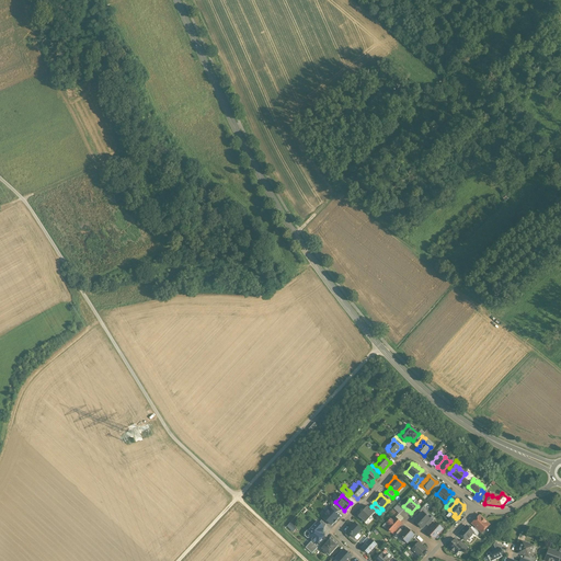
[(399,504),(393,508),(399,514),(404,510),(399,504)]
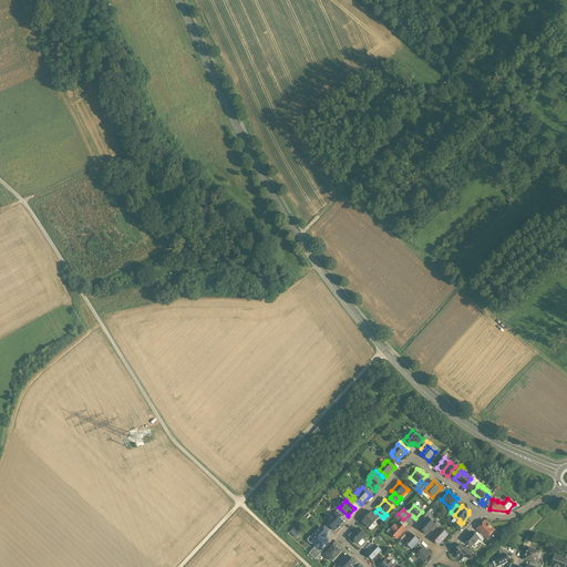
[(342,517),(336,511),(332,514),(333,515),(340,521),(342,517)]
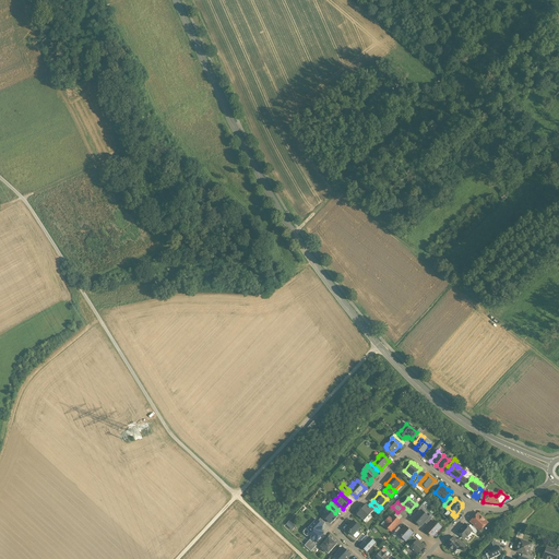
[(363,508),(360,511),(356,514),(364,521),(373,511),(368,507),(366,504),(363,509),(363,508)]
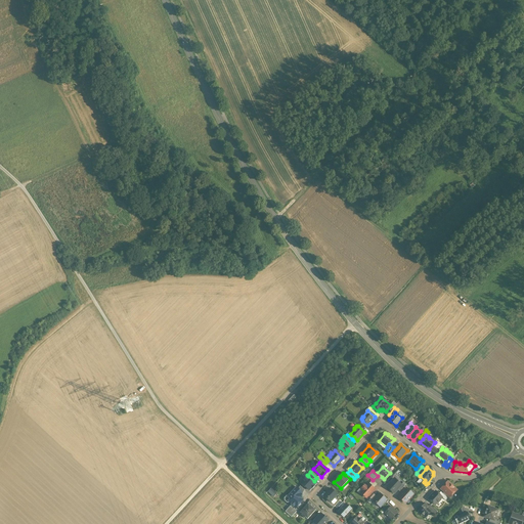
[(314,481),(308,476),(304,480),(305,481),(302,484),(309,490),(316,483),(314,481)]
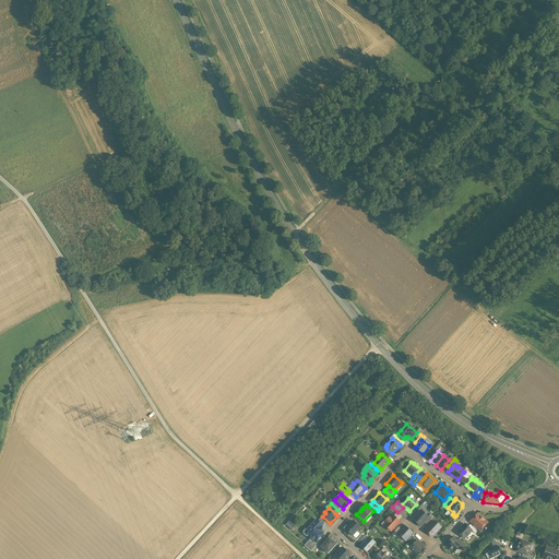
[(428,518),(420,511),(413,520),(417,523),(418,524),(420,526),(424,522),(428,518)]
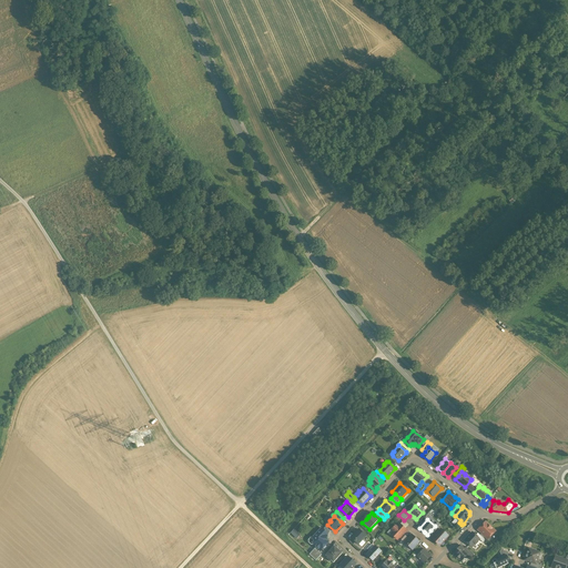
[(495,533),(485,523),(478,529),(488,539),(495,533)]
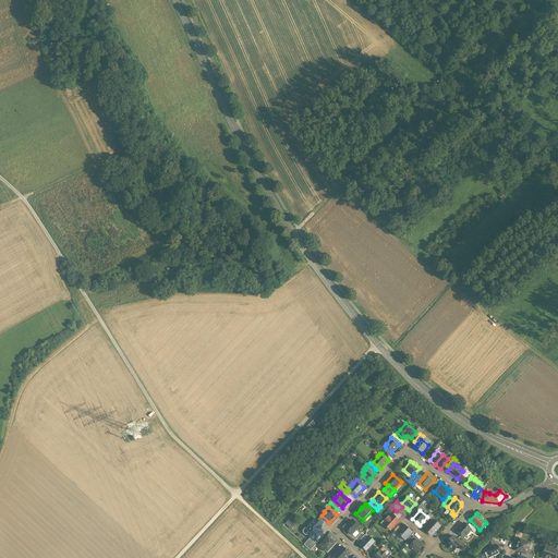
[(392,516),(390,519),(388,517),(386,521),(387,522),(385,525),(390,530),(399,521),(392,516)]
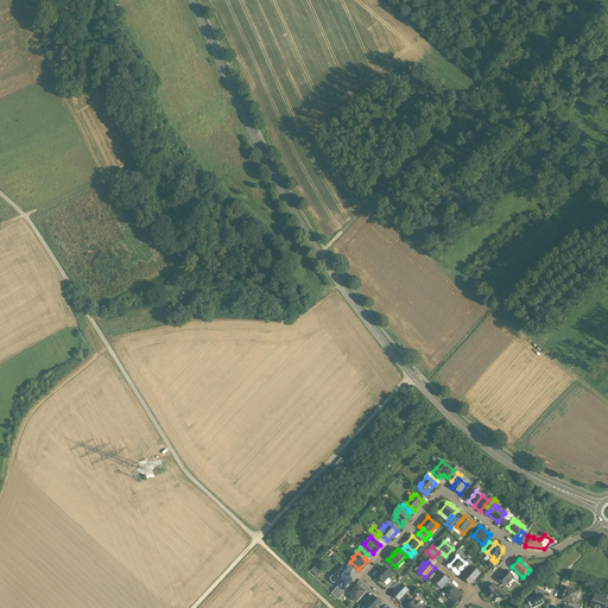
[(316,576),(321,571),(314,565),(310,570),(316,576)]
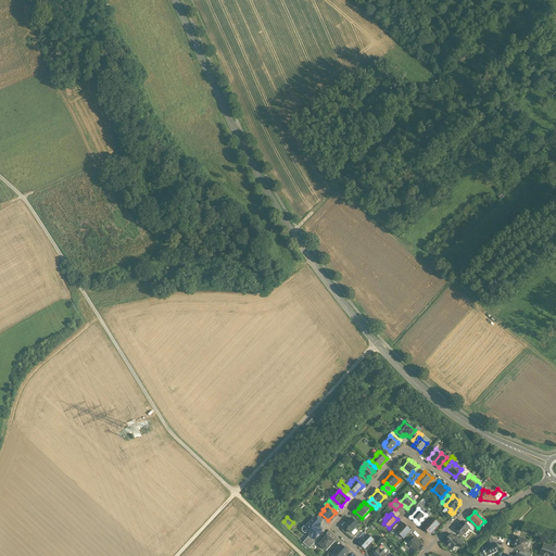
[(315,517),(306,526),(304,527),(302,529),(302,531),(304,533),(306,533),(310,535),(313,540),(314,540),(321,530),(319,529),(319,525),(320,523),(316,519),(315,517)]
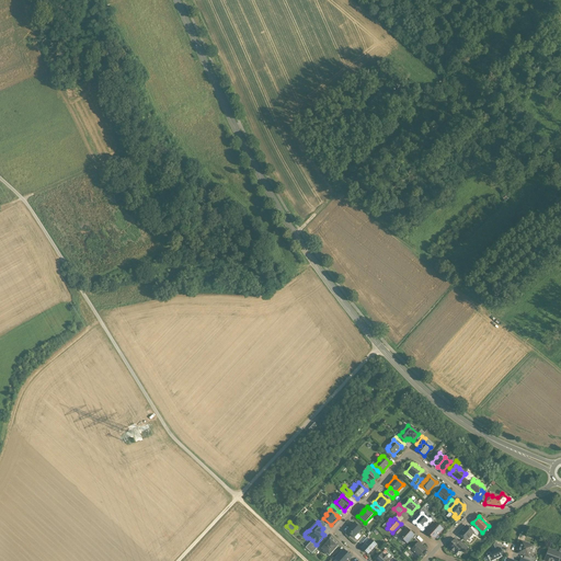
[(427,527),(424,530),(431,536),(433,539),(435,538),(444,529),(438,525),(437,526),(436,525),(436,524),(434,522),(431,526),(427,527)]
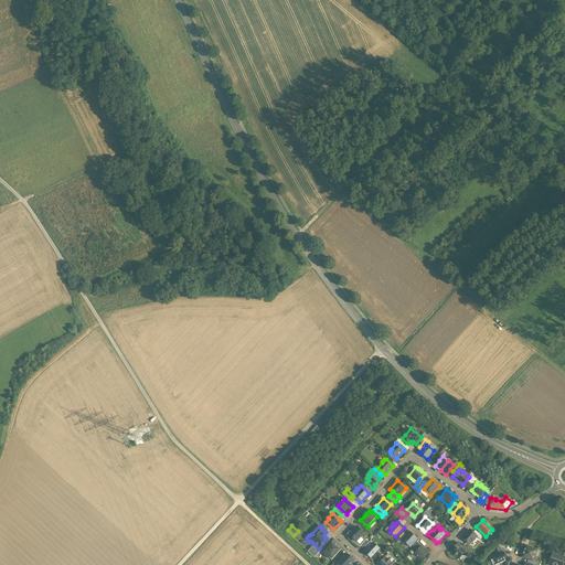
[(356,526),(354,529),(351,531),(352,532),(349,535),(350,535),(350,537),(351,539),(352,539),(356,542),(363,534),(356,526)]
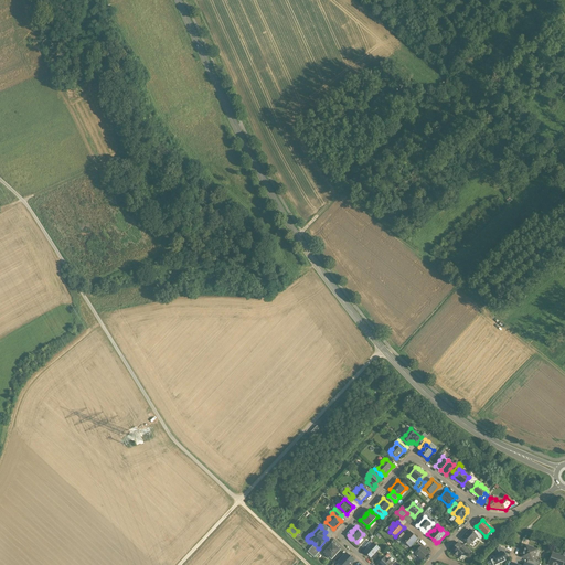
[(412,533),(408,530),(405,534),(401,539),(402,540),(409,547),(418,539),(414,534),(412,533)]
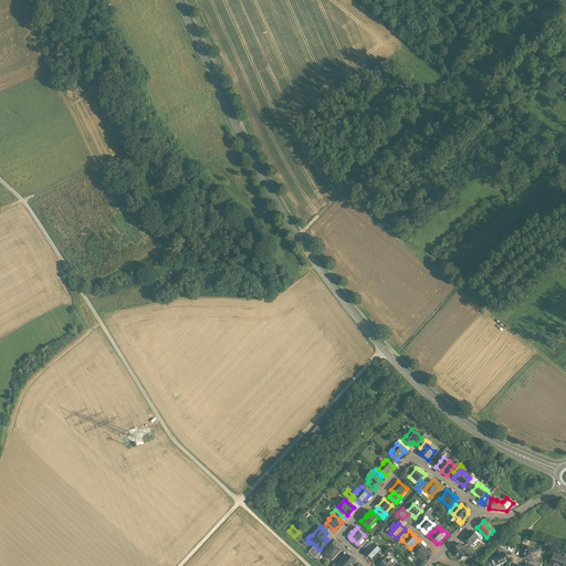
[(471,531),(463,538),(470,545),(472,543),(474,543),(475,542),(475,541),(478,537),(474,534),(471,531)]
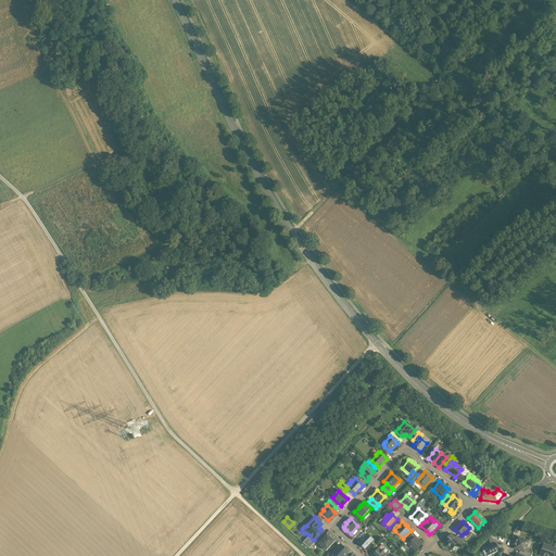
[(475,529),(468,522),(466,525),(469,528),(472,531),(475,529)]
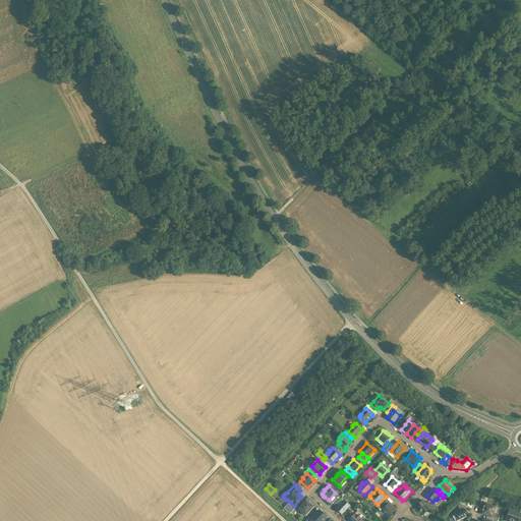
[(371,490),(365,498),(368,501),(370,498),(369,497),(373,493),(371,490)]
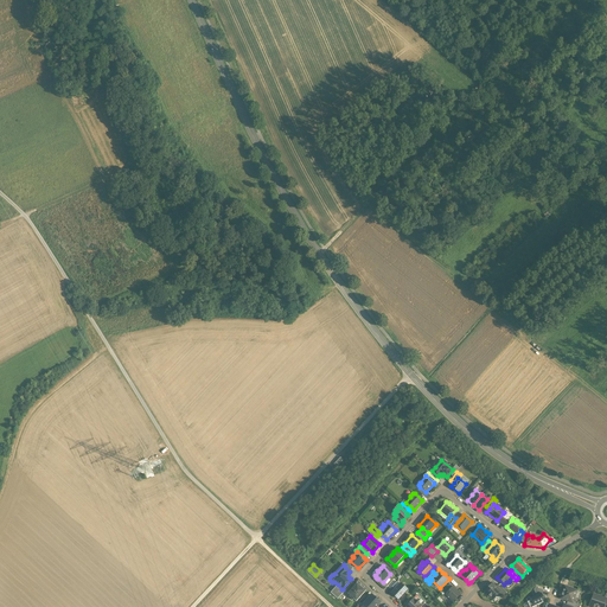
[(404,586),(401,582),(398,583),(394,588),(390,593),(395,596),(398,599),(398,600),(408,589),(408,588),(404,586)]
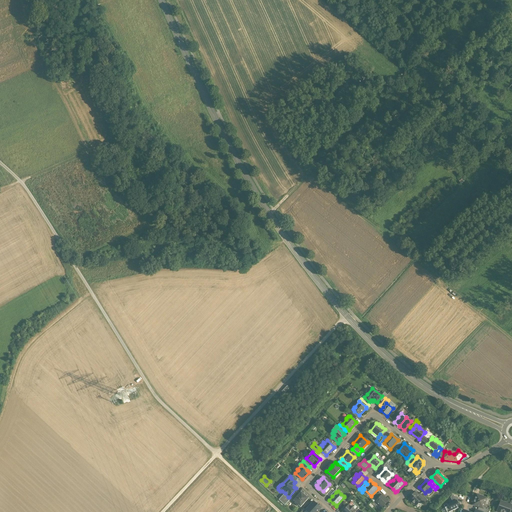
[(291,499),(293,501),(299,494),(297,492),(291,499)]
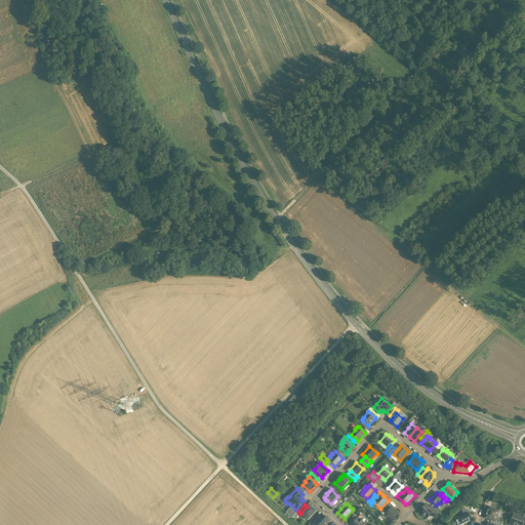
[(307,507),(300,514),(303,516),(305,519),(306,518),(308,520),(317,511),(314,509),(315,508),(312,506),(311,507),(309,505),(307,507)]
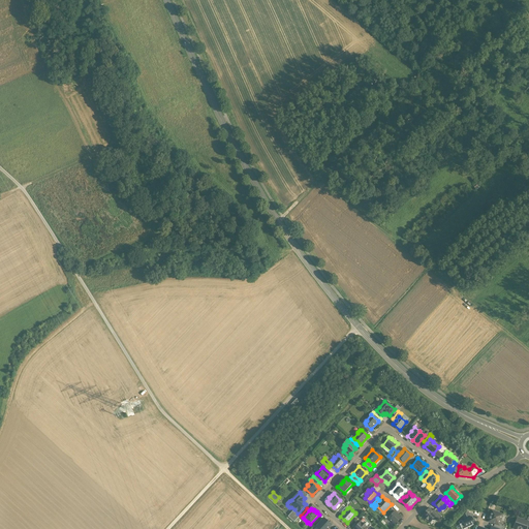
[(392,508),(385,516),(389,518),(395,511),(392,508)]
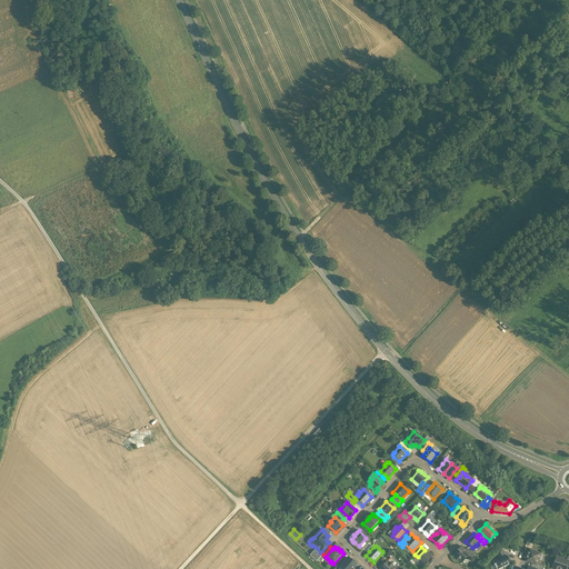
[(461,547),(455,555),(462,561),(468,556),(469,555),(465,551),(461,547)]
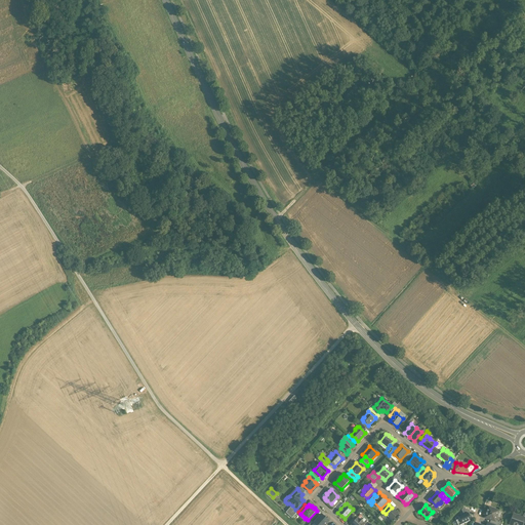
[(292,506),(286,513),(292,518),(298,512),(296,510),(295,510),(292,506)]
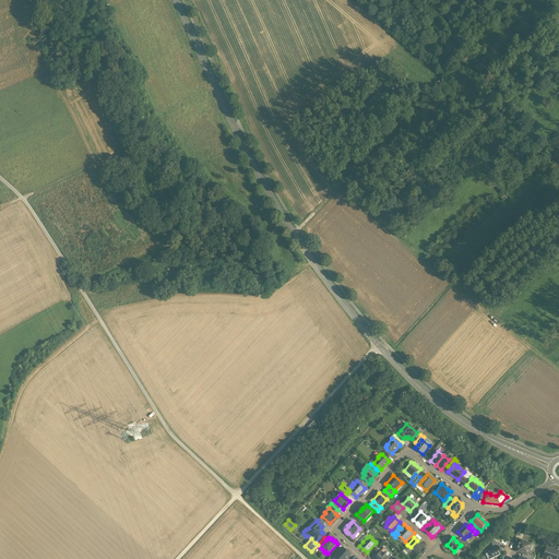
[(466,545),(460,538),(456,542),(461,545),(460,546),(463,549),(466,545)]
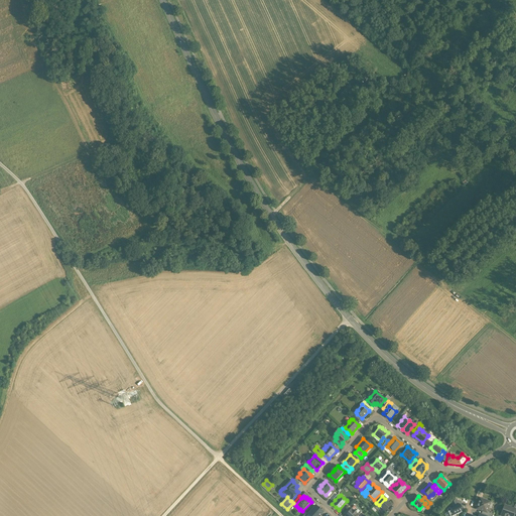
[(391,505),(385,499),(379,505),(385,511),(391,505)]
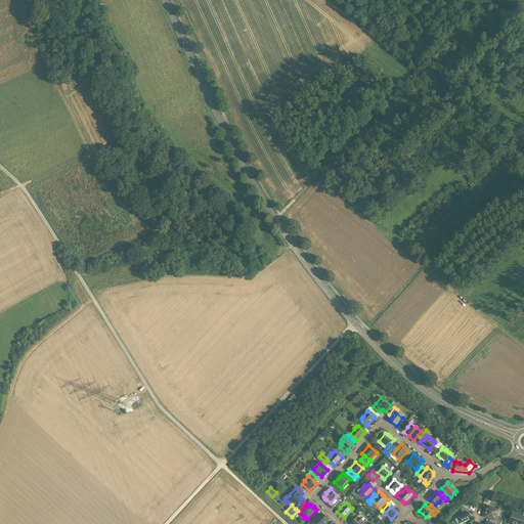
[(498,510),(487,507),(485,511),(484,512),(483,514),(484,515),(483,517),(490,519),(494,521),(494,519),(498,510)]
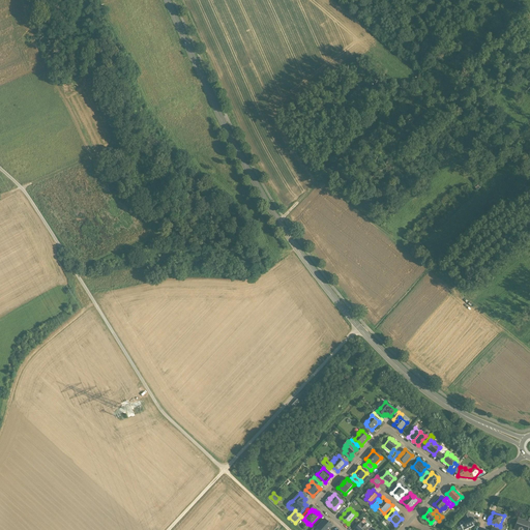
[(469,520),(464,523),(464,524),(461,526),(462,529),(465,529),(474,526),(473,524),(475,523),(473,519),(473,518),(469,520)]
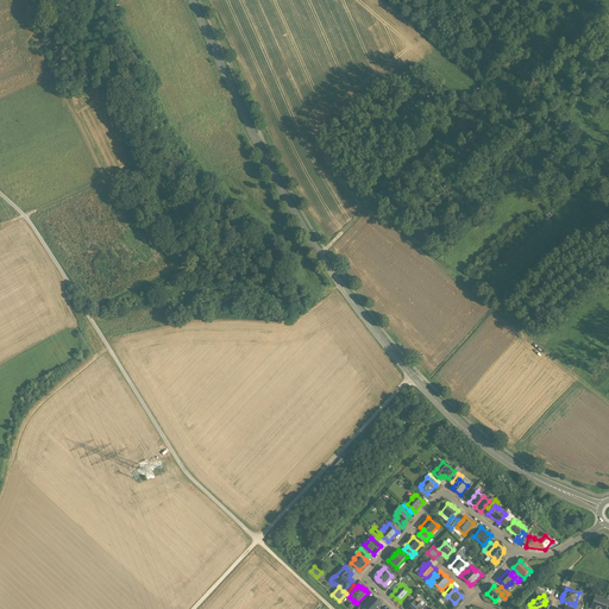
[(427,603),(419,596),(414,600),(424,608),(427,603)]
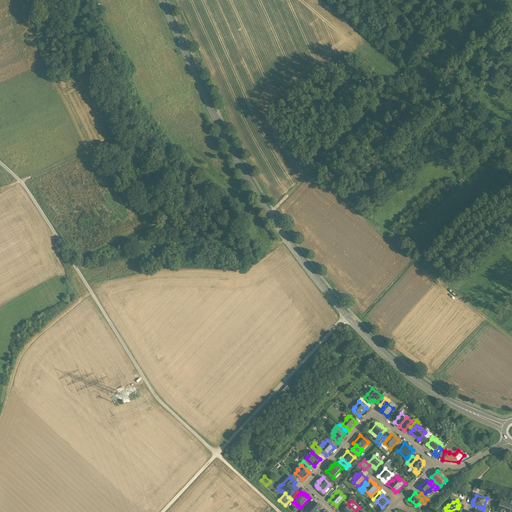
[(511,505),(510,504),(501,501),(497,511),(501,511),(510,511),(510,509),(511,509),(511,506),(511,505)]
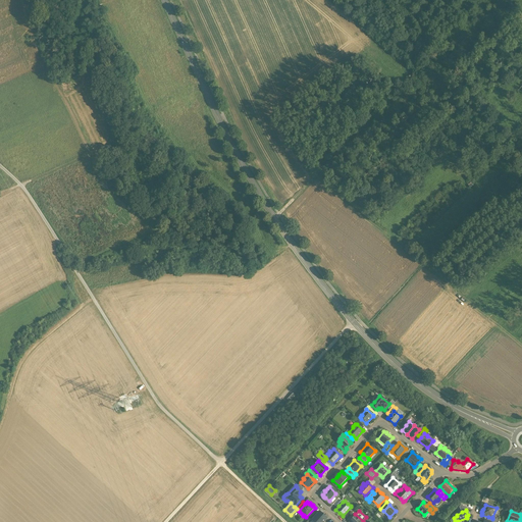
[(326,518),(319,512),(312,520),(314,521),(323,521),(324,521),(326,518)]
